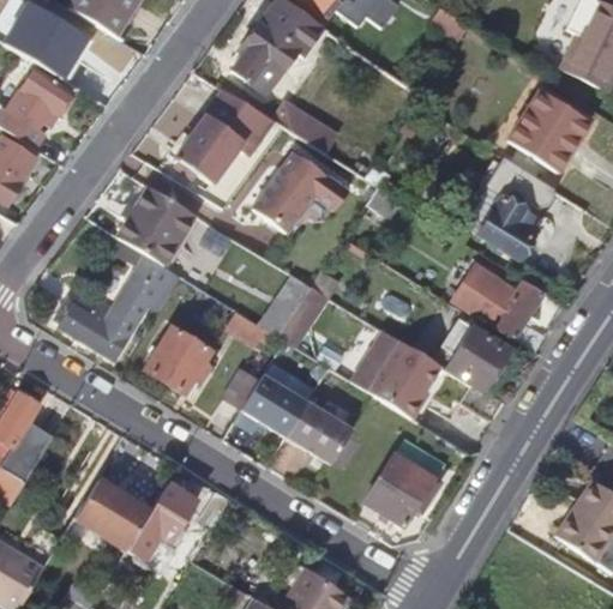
[(71,0),(68,6),(85,16),(119,38),(143,0),(71,0)]
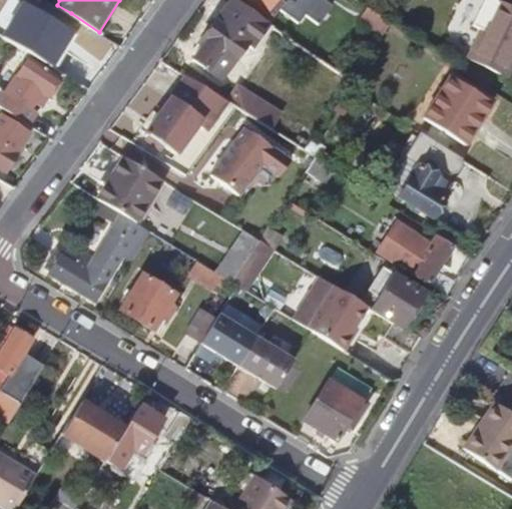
[(267,23),(233,0),(227,0),(198,40),(202,43),(193,57),(221,77),(244,43),(249,46),(267,23)]
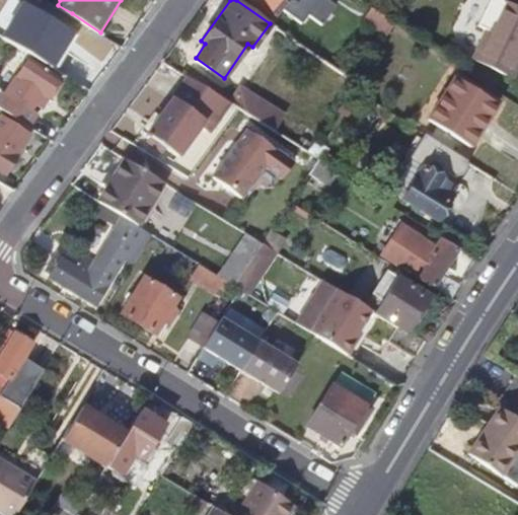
[(323,22),(338,3),(334,0),(247,0),(274,18),(283,6),(303,21),(310,12),(323,22)]
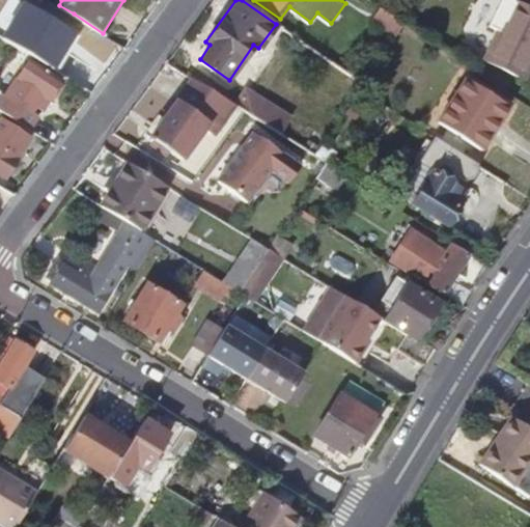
[(483,59),(523,80),(529,65),(529,6),(517,0),(499,0),(487,24),(499,29),(483,59)]
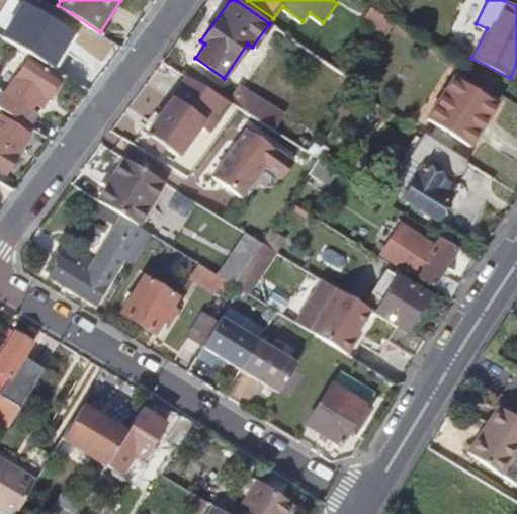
[(385,31),(394,20),(370,5),(363,17),(385,31)]
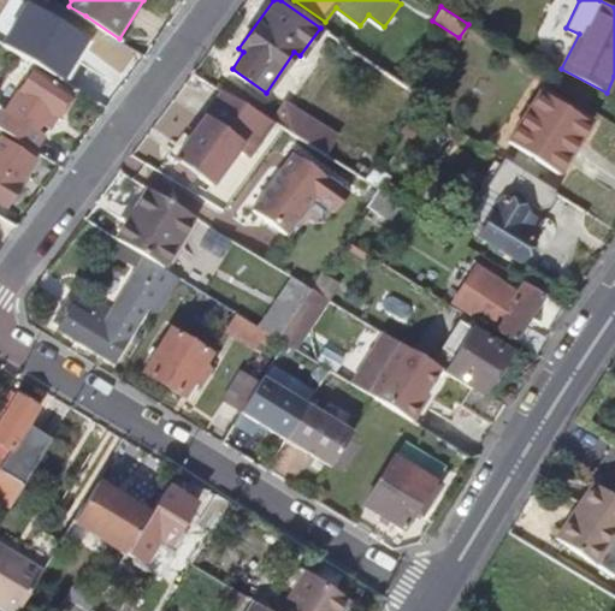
[(60,29),(71,36),(84,18),(66,7),(63,15),(67,17),(60,29)]
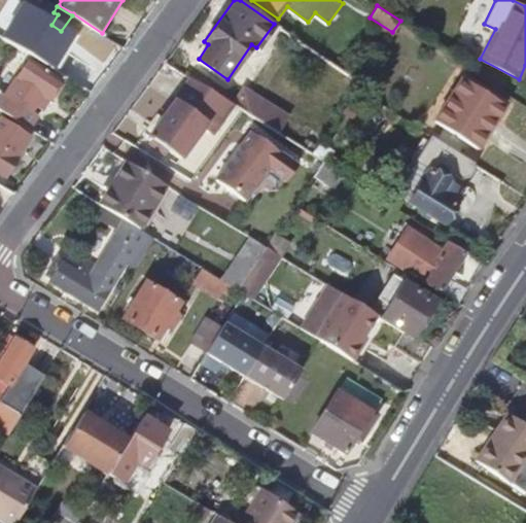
[(73,13),(72,15),(61,31),(48,49),(80,70),(105,35),(102,33),(73,13)]
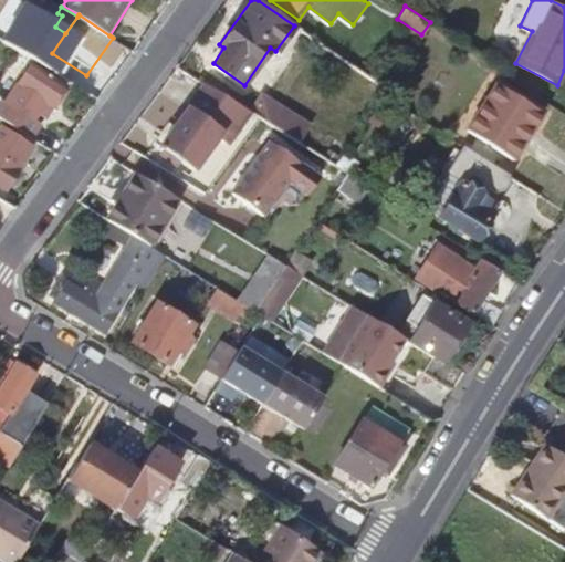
[(12,42),(38,58),(43,48),(19,32),(12,42)]
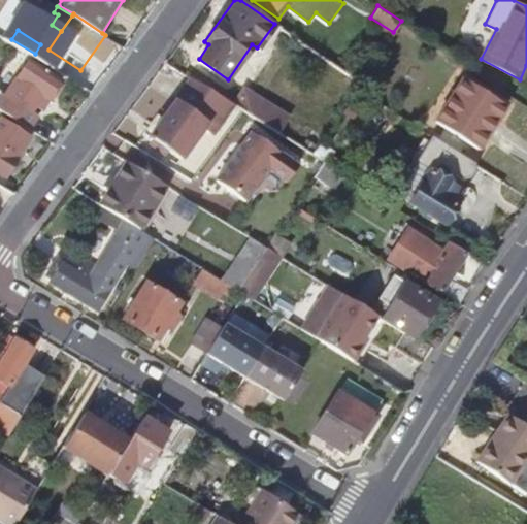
[(30,57),(8,92),(0,87),(0,106),(32,127),(40,115),(37,113),(41,106),(44,108),(64,78),(30,57)]
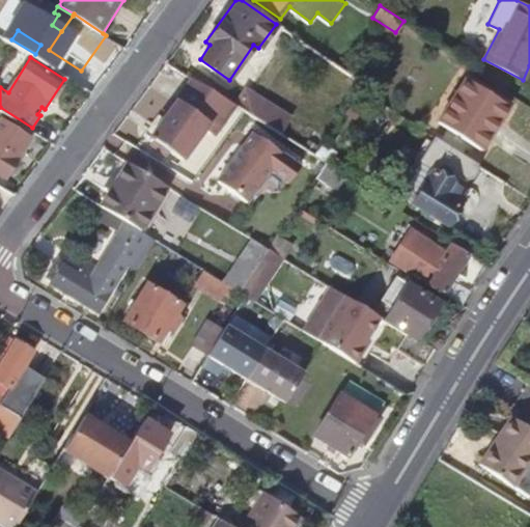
[(232,101),(192,76),(151,136),(186,157),(205,128),(212,132),(232,101)]
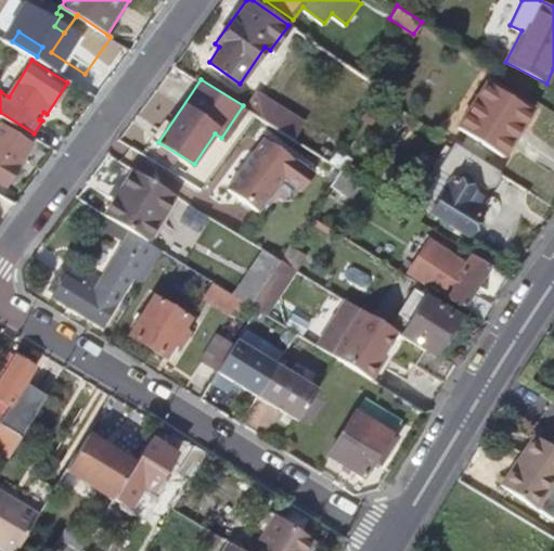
[(460,124),(504,153),(533,109),(489,79),(460,124)]
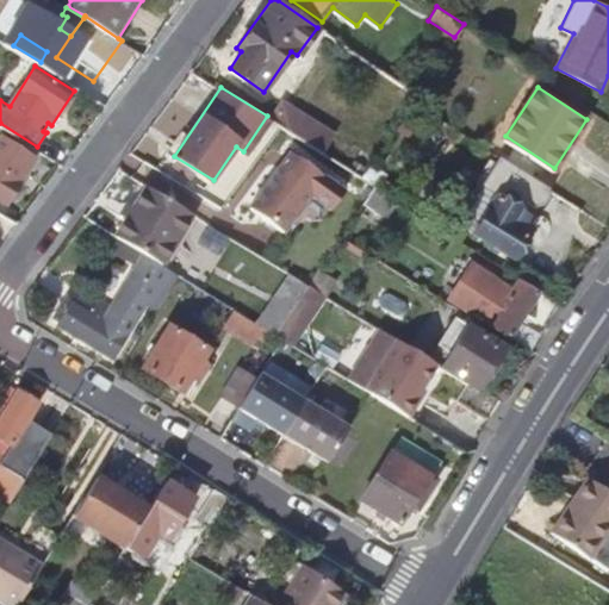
[(329,145),(339,124),(287,99),(277,119),(329,145)]
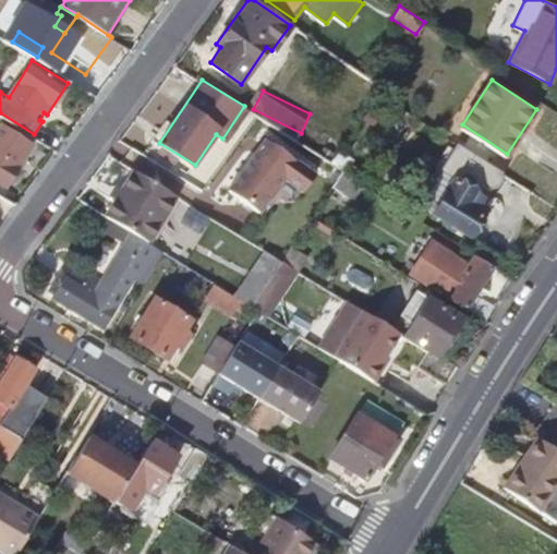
[(37,143),(1,121),(0,122),(0,178),(11,184),(37,143)]
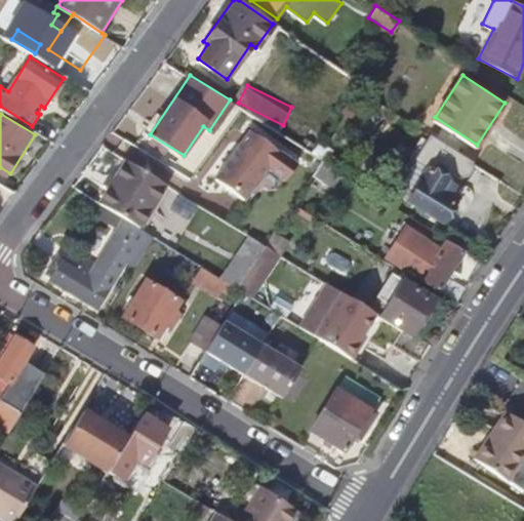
[(250,129),(216,178),(246,199),(269,165),(287,177),(297,161),(250,129)]
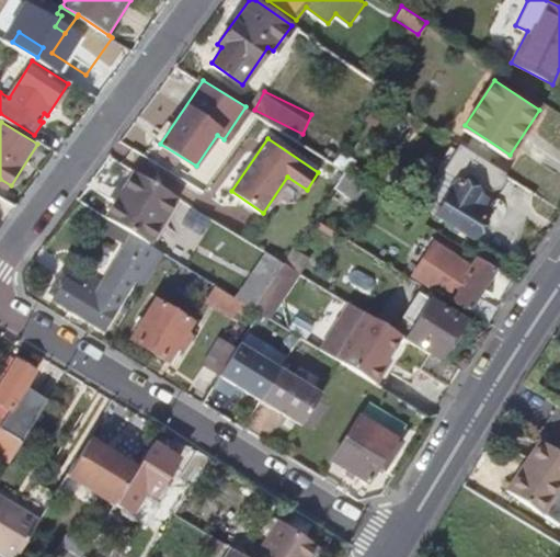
[(460,144),(423,201),(437,209),(437,211),(471,232),(491,201),(478,192),(483,183),(494,190),(502,189),(507,180),(505,172),(460,144)]
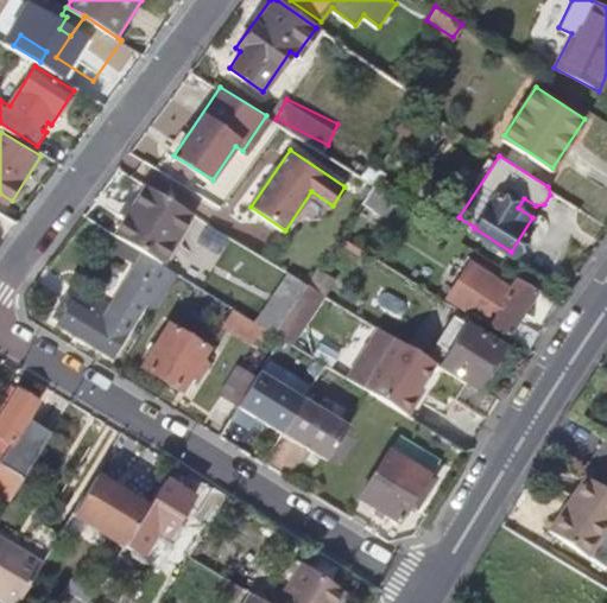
[(145,252),(163,262),(195,214),(151,186),(118,235),(145,252)]
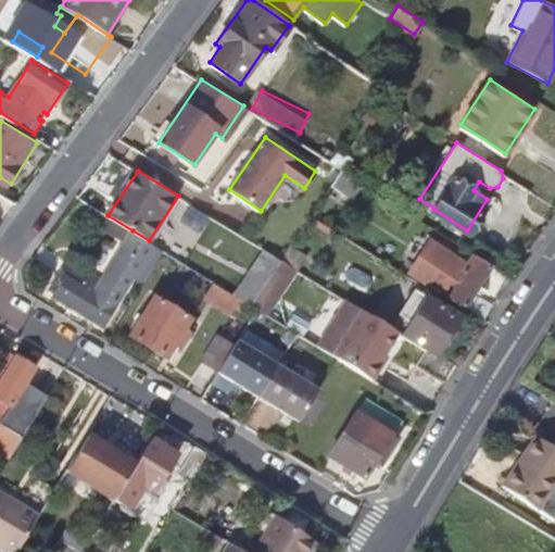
[(150,241),(149,240),(133,230),(101,279),(84,270),(76,283),(62,273),(51,290),(49,292),(100,323),(133,270),(150,241)]
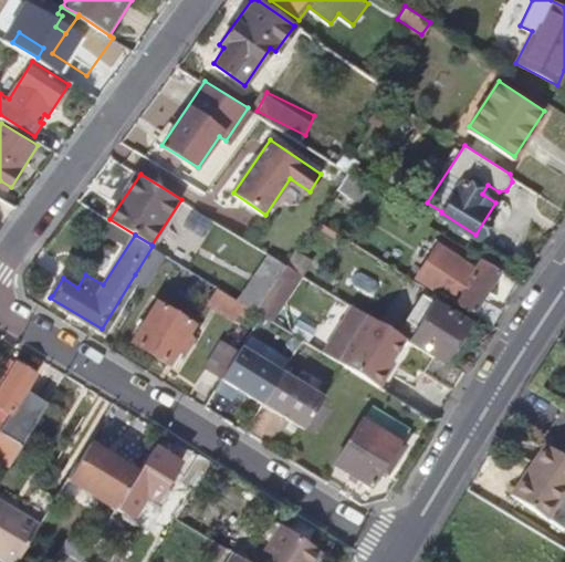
[(420,274),(493,322),(504,305),(485,294),(499,273),(480,261),(478,266),(441,242),(420,274)]
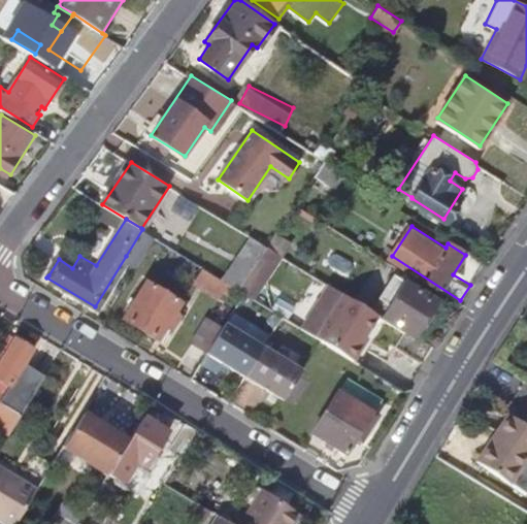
[(153,235),(142,229),(126,256),(136,262),(153,235)]
